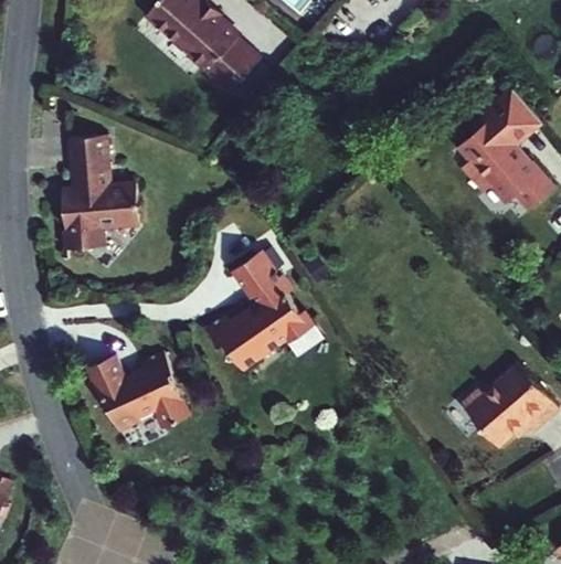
[(204,0),(156,0),(144,16),(187,53),(201,64),(199,67),(198,68),(212,81),(211,82),(225,95),(257,59),(234,38),(236,36),(215,19),(219,16),(219,14),(203,1),(204,0)]
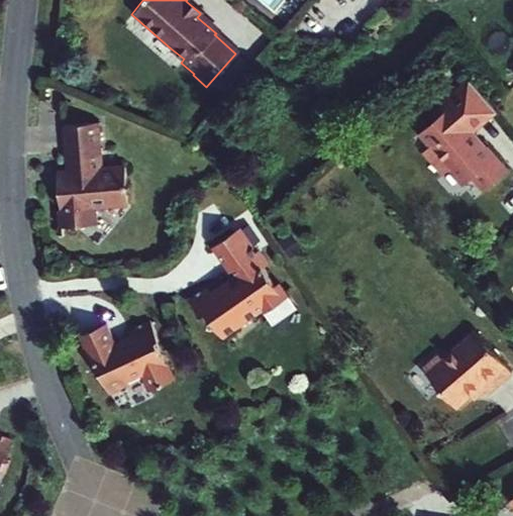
[(218,30),(200,14),(197,17),(216,33),(218,30)]
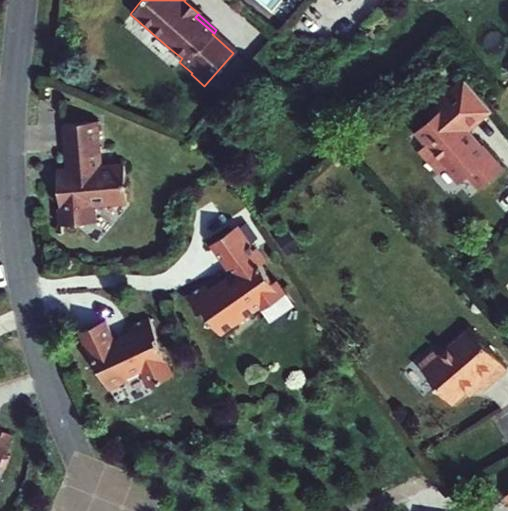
[(182,58),(169,48),(167,50),(180,61),(182,58)]
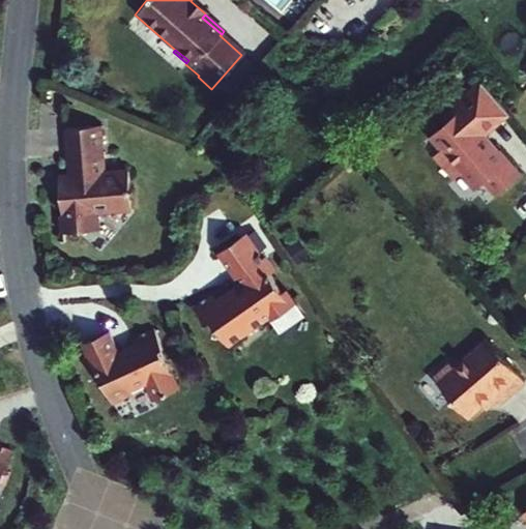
[(525,177),(525,174),(494,126),(513,115),(490,81),(421,126),(456,178),(467,170),(479,188),(491,181),(500,196),(525,177)]
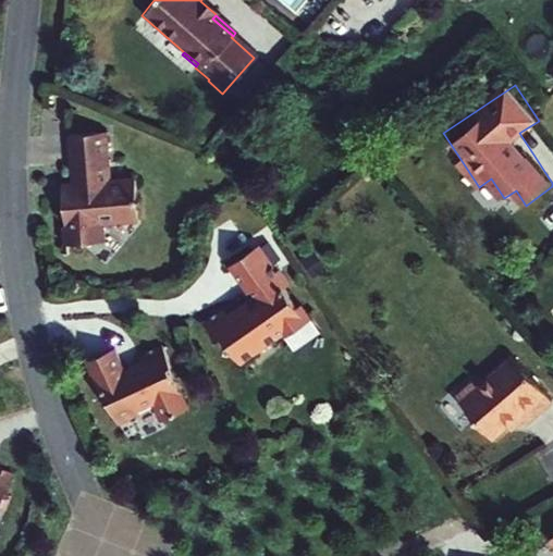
[(135,221),(134,206),(136,201),(133,199),(132,183),(108,185),(106,151),(101,152),(100,135),(68,138),(71,186),(72,197),(61,198),(65,247),(100,244),(99,225),(135,221)]
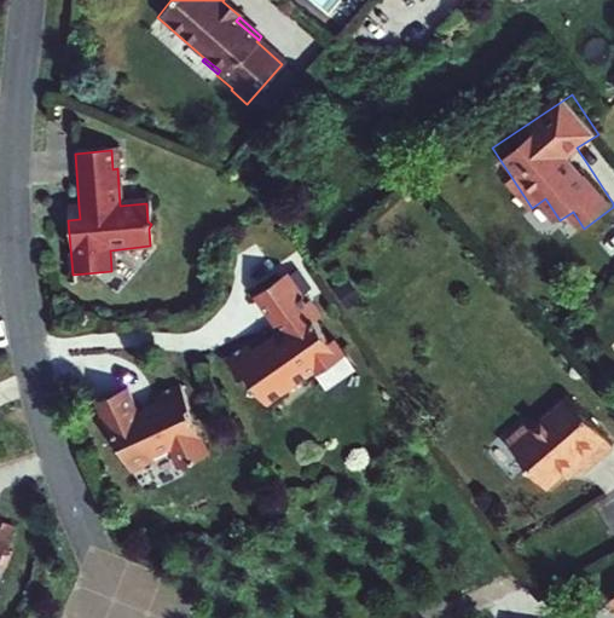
[(80,219),(79,207),(68,208),(68,220),(80,219)]
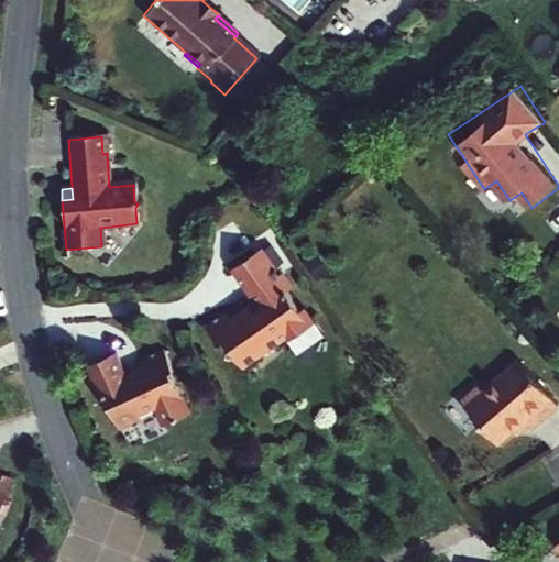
[(234,364),(263,344),(277,334),(280,339),(283,337),(306,321),(295,306),(294,307),(277,283),(282,279),(274,267),(272,270),(254,244),(226,265),(244,294),(248,290),(251,296),(254,300),(247,305),(239,305),(236,306),(232,315),(226,319),(222,315),(219,309),(199,322),(211,341),(217,349),(226,350),(234,364)]
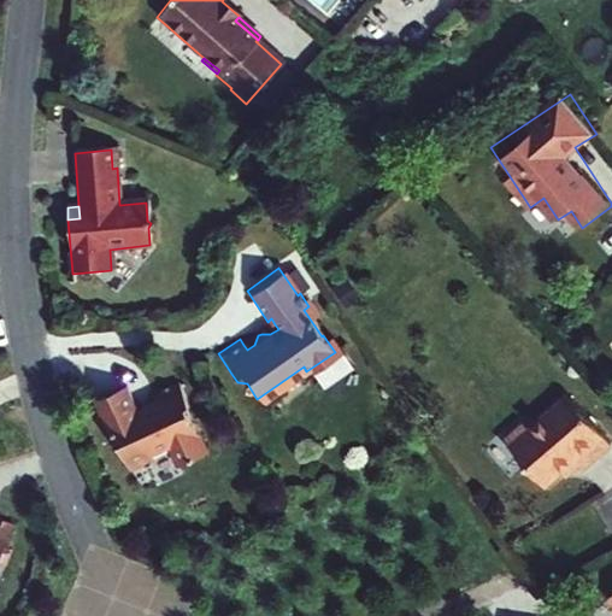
[(262,334),(270,334),(278,329),(275,324),(262,334)]
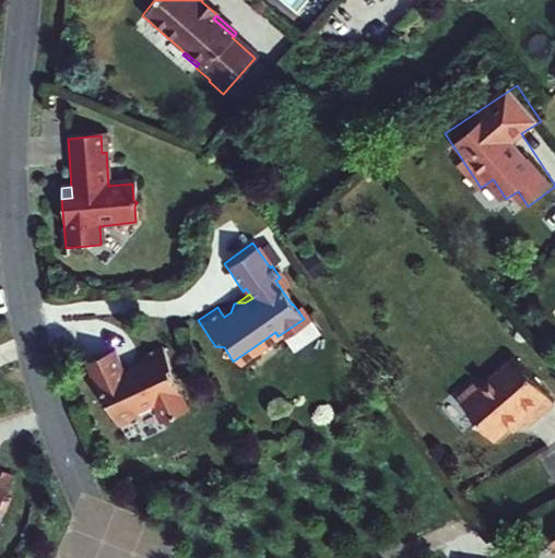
[(296,301),(293,304),(304,319),(306,316),(296,301)]
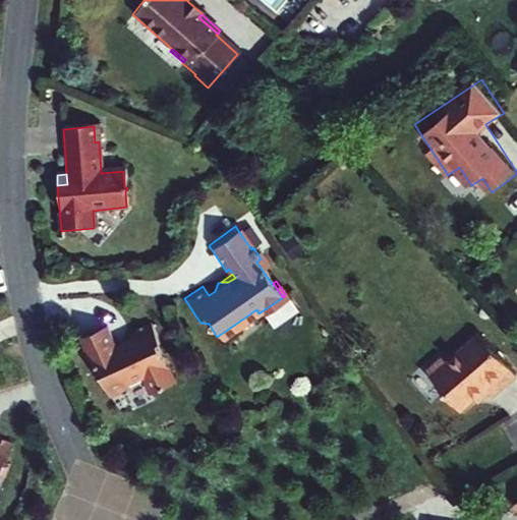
[(218,283),(206,291),(209,295),(215,291),(218,283)]
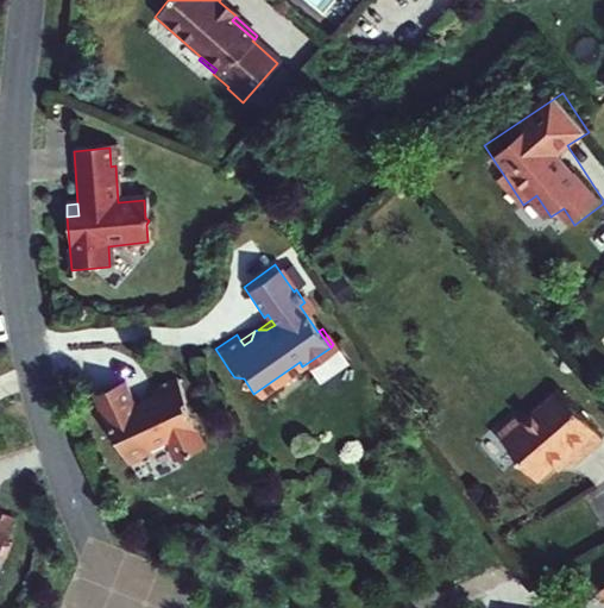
[(149,393),(151,397),(152,401),(134,409),(132,406),(124,384),(92,399),(107,433),(111,432),(123,458),(146,447),(148,451),(164,444),(172,462),(184,457),(188,458),(192,456),(193,452),(201,450),(181,405),(184,403),(175,381),(149,393)]
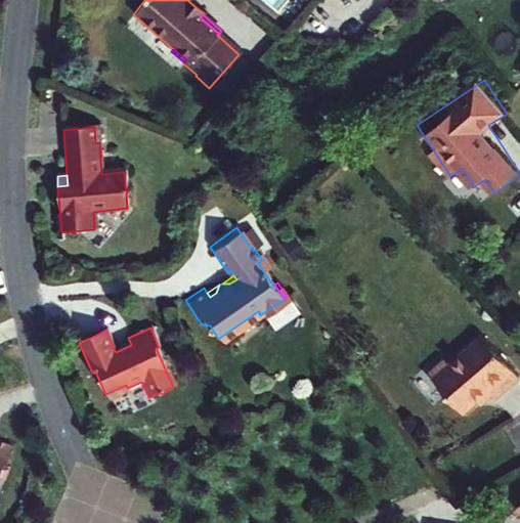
[(443,358),(427,373),(460,411),(473,401),(474,402),(488,391),(492,395),(515,377),(479,335),(446,362),(443,358)]
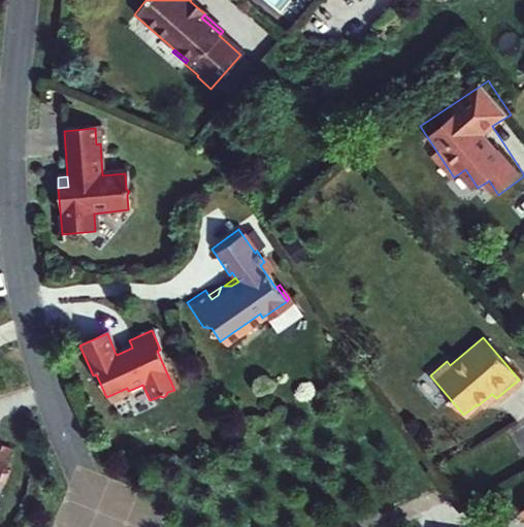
[(131,344),(115,352),(117,355),(132,348),(131,344)]
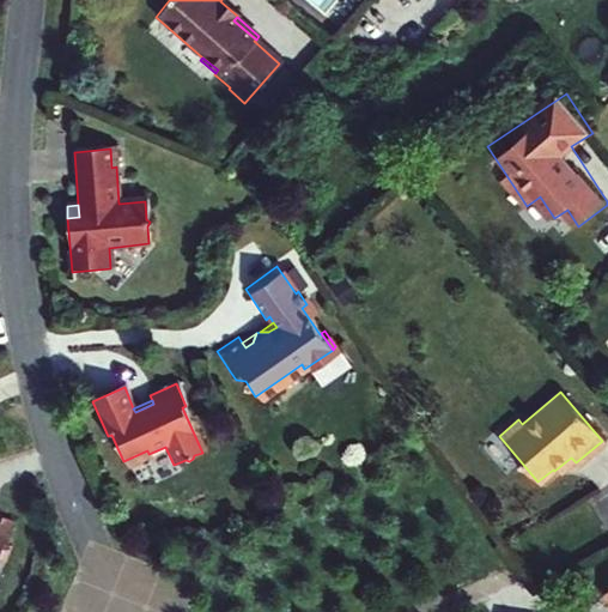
[(559,477),(576,462),(571,458),(554,471),(559,477)]
